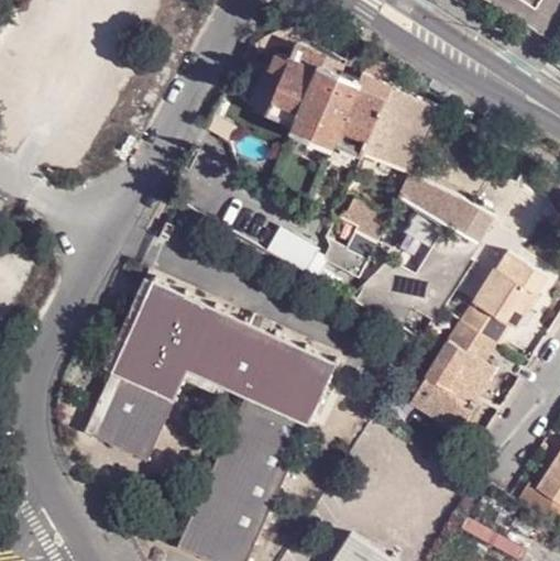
[(275,56),(268,69),(278,74),(263,114),(292,128),(289,132),(328,149),(331,143),(359,154),(387,87),(362,75),(358,83),(339,74),(341,67),(330,61),(325,68),(318,66),(320,57),(295,44),(287,61),(275,56)]
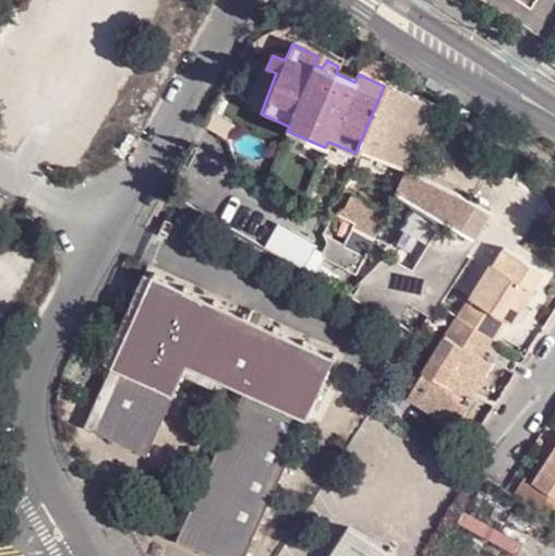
[(317,57),(315,65),(322,68),(327,60),(317,57)]
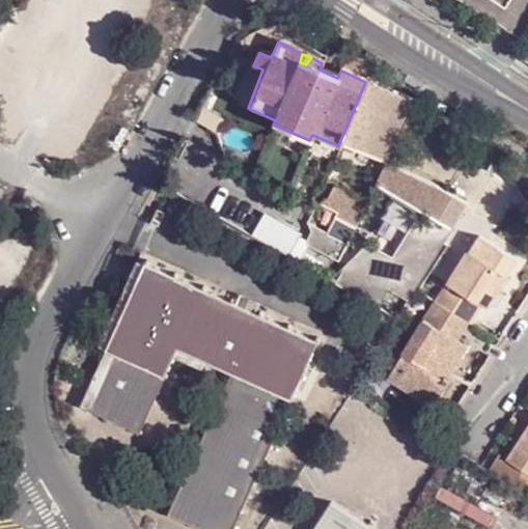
[(253,65),(246,61),(229,100),(248,108),(262,70),(253,65)]
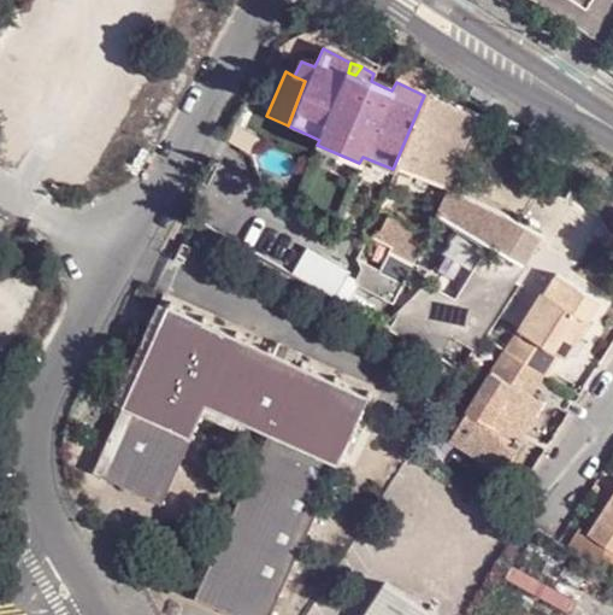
[(479,121),(424,95),(393,169),(442,191),(446,193),(479,121)]
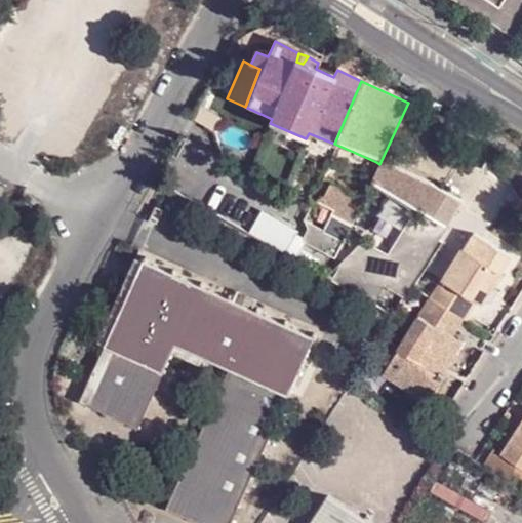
[(338,264),(328,281),(372,307),(383,289),(402,300),(460,202),(429,184),(379,164),(376,162),(367,184),(412,208),(385,255),(361,242),(338,264)]
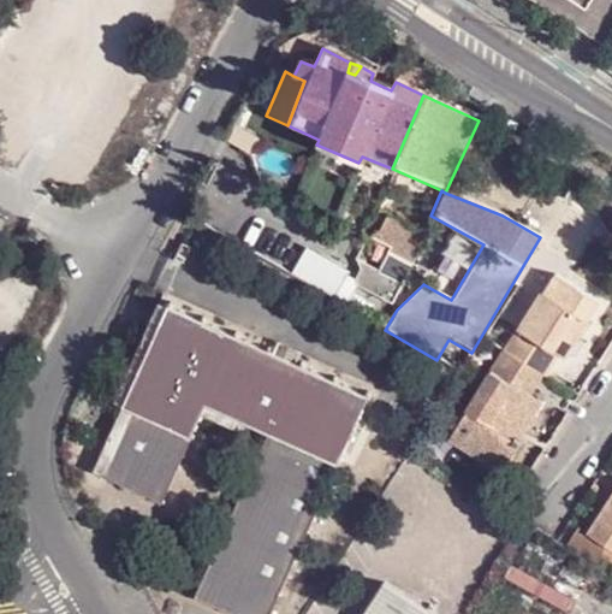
[(394,307),(423,249),(382,228),(372,240),(369,240),(357,261),(360,273),(356,281),(357,285),(394,307)]
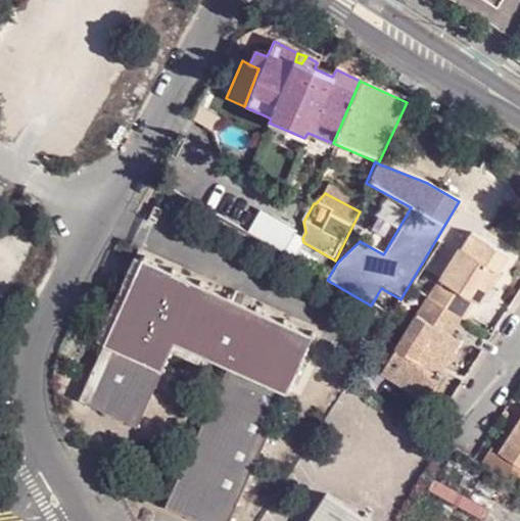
[(470,236),(440,284),(445,287),(472,303),(477,308),(480,304),(488,288),(507,258),(470,236)]
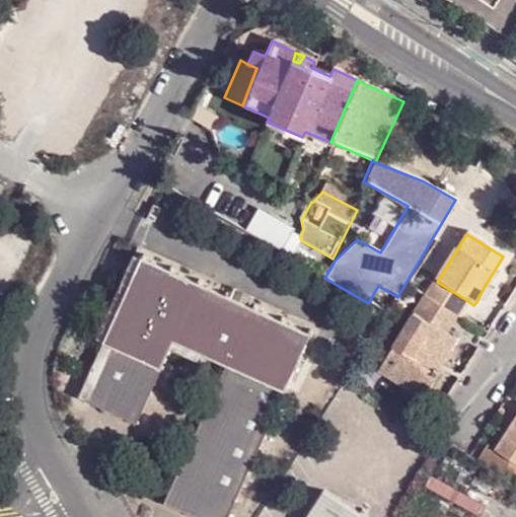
[(454,252),(434,240),(417,269),(437,282),(454,252)]
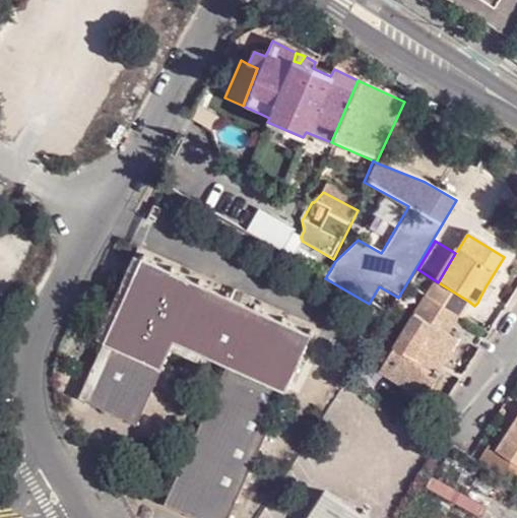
[(129,252),(64,390),(76,396),(141,257),(129,252)]
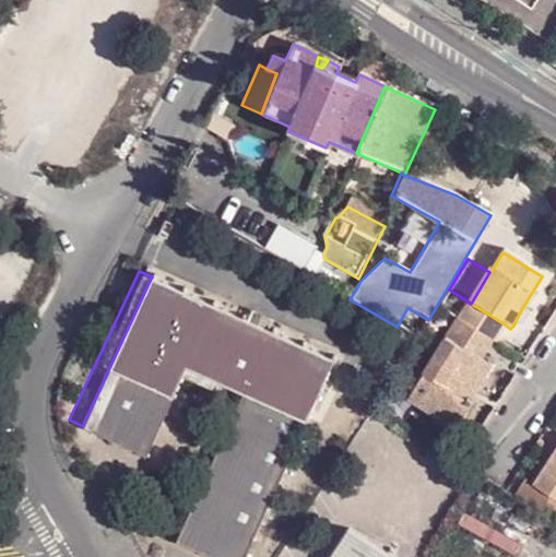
[(240,556),(332,360),(152,276),(82,426),(145,455),(181,378),(186,365),(223,382),(243,393),(175,541),(209,556),(240,556)]
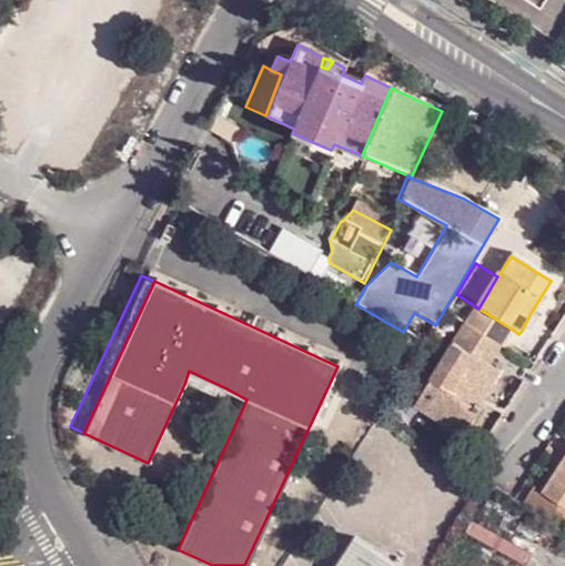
[(478,309),(475,314),(480,317),(484,312),(478,309)]
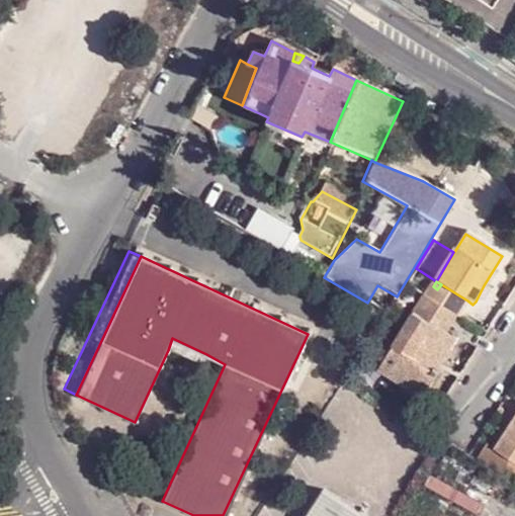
[(467,301),(441,284),(437,289),(433,286),(426,297),(456,318),(467,301)]
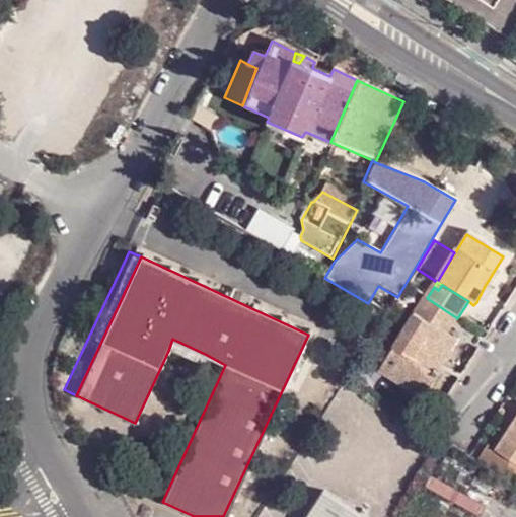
[(494,293),(485,286),(476,302),(485,307),(494,293)]
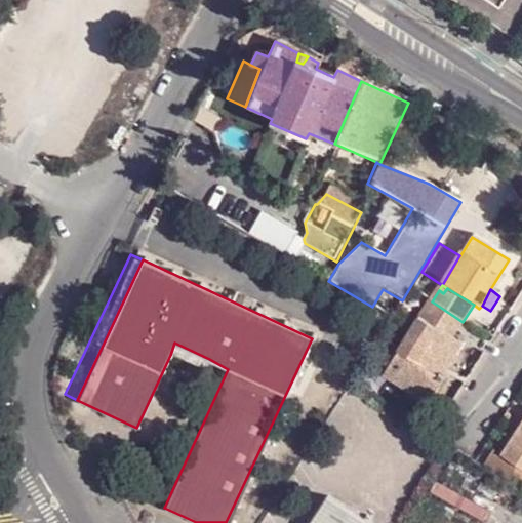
[(430,300),(382,376),(427,406),(442,383),(439,383),(460,349),(450,342),(463,322),(430,300)]
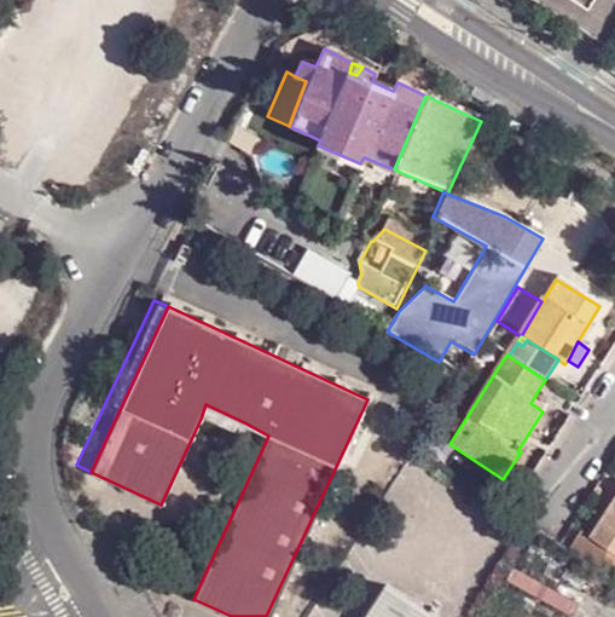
[(201,419),(241,439),(247,424),(206,404),(201,419)]
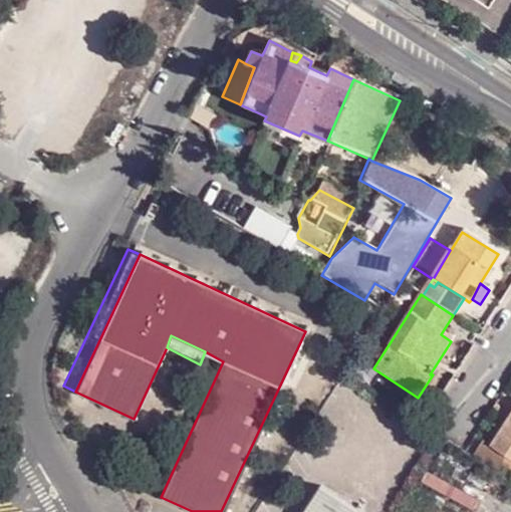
[(134,419),(75,392),(70,404),(134,433),(139,422),(134,419)]
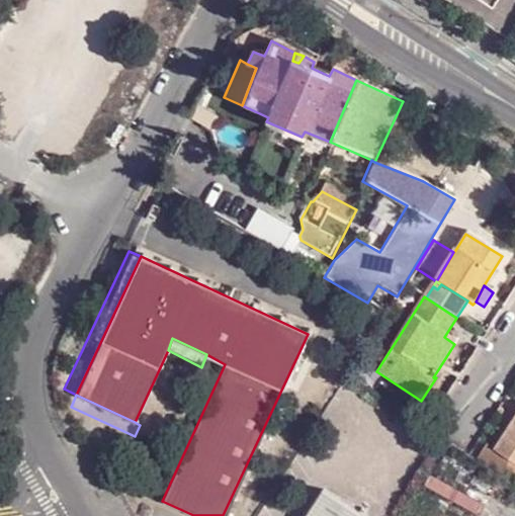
[(514,417),(492,449),(506,459),(514,463),(514,417)]
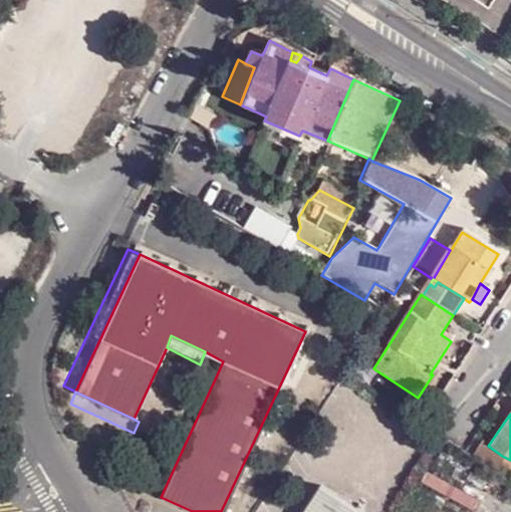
[(479,440),(467,458),(490,473),(502,456),(488,446),(479,440)]
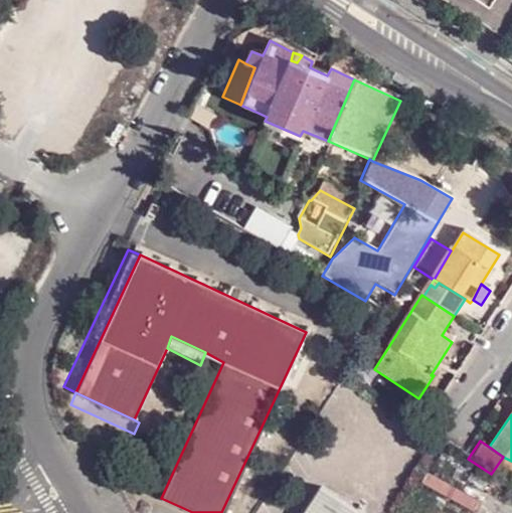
[(362,512),(322,486),(304,512),(362,512)]
